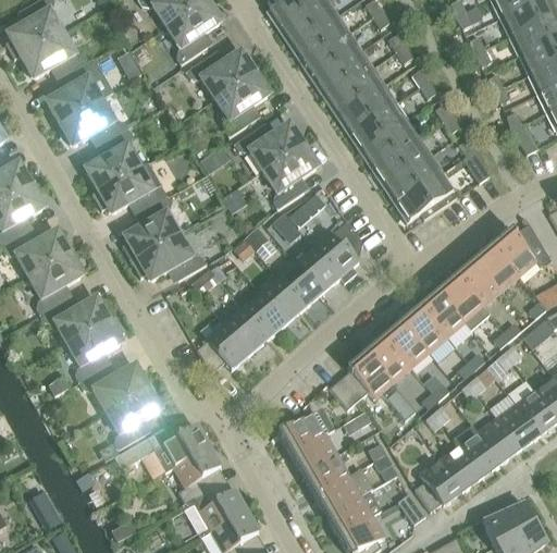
[(10,32),(9,36),(20,56),(62,32),(49,10),(52,8),(54,0),(37,0),(23,9),(29,21),(10,32)]
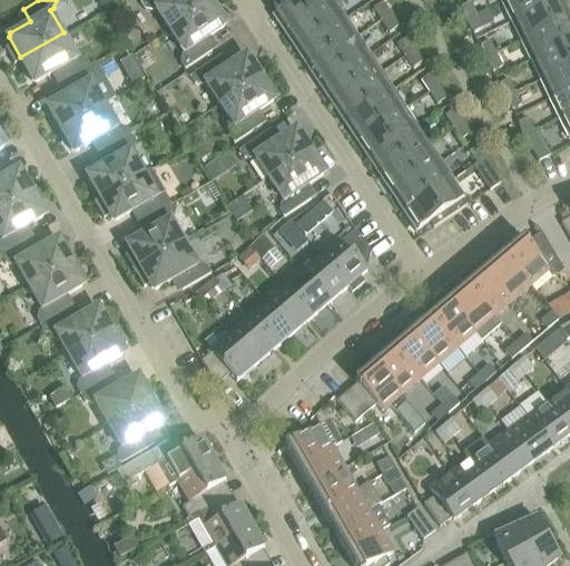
[(170,27),(210,0),(141,0),(145,6),(153,8),(156,6),(170,27)]
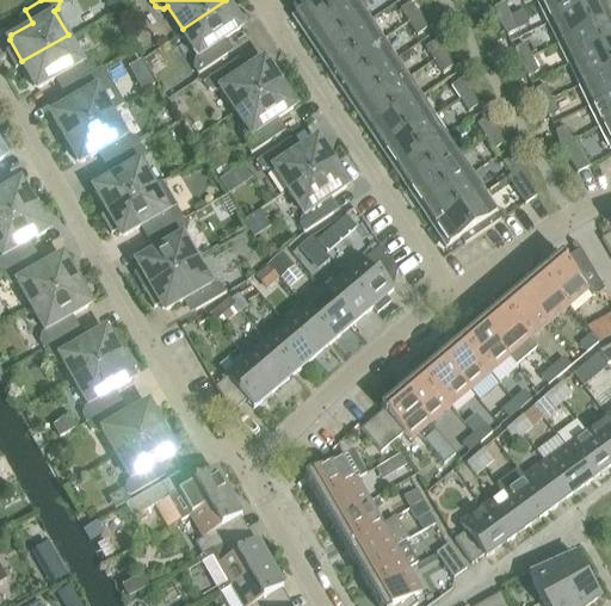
[(226,0),(183,29),(198,53),(195,55),(193,62),(198,70),(227,50),(220,39),(240,25),(241,20),(228,0),(226,0)]
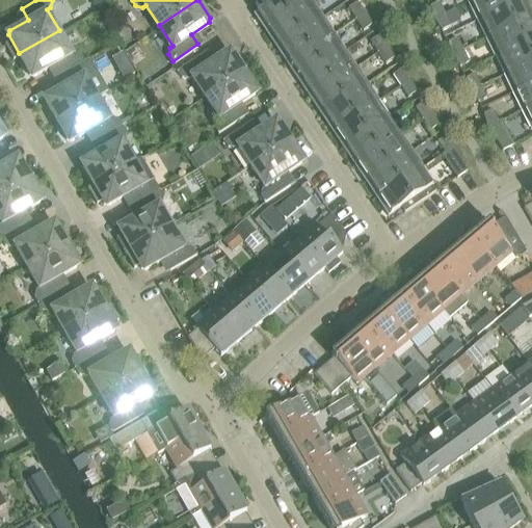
[(269,0),(254,10),(255,11),(257,9),(268,26),(308,0),(269,0)]
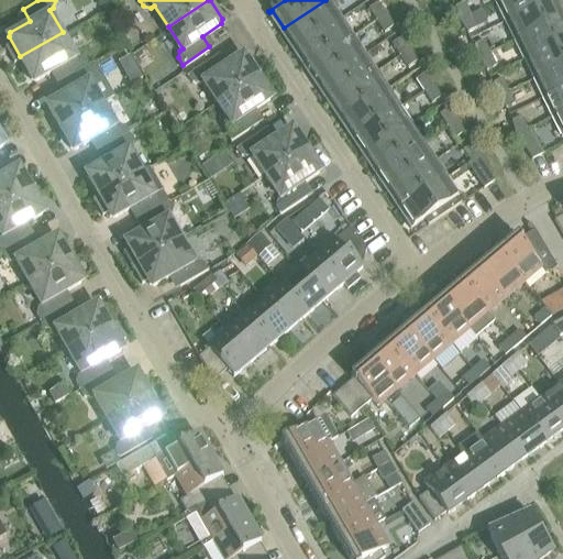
[(296,45),(339,17),(329,0),(326,0),(284,28),(296,45)]
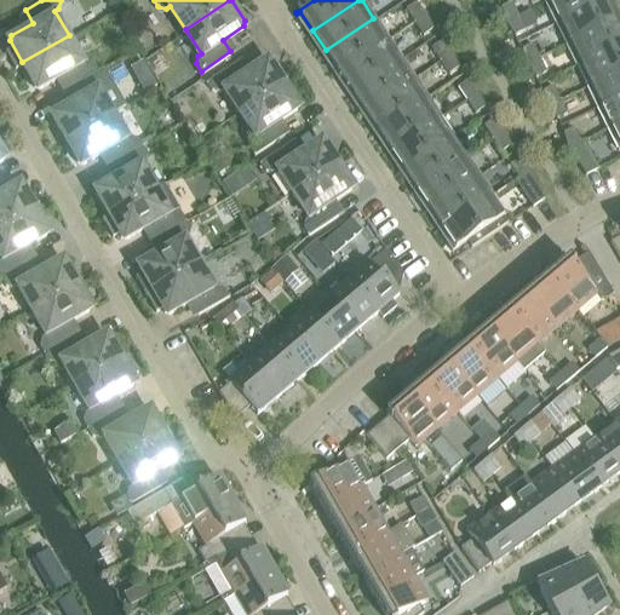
[(414,18),(426,11),(417,0),(413,0),(406,5),(414,18)]
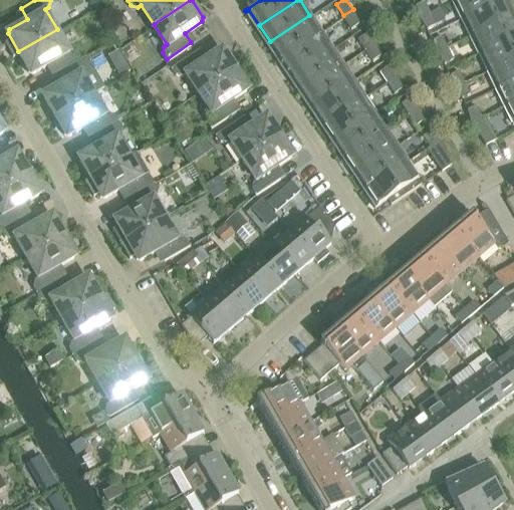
[(420,15),(430,10),(425,0),(421,0),(416,3),(420,15)]
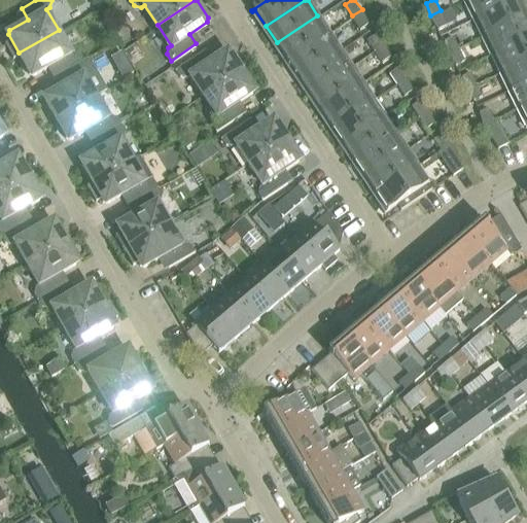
[(476,15),(505,0),(467,0),(476,15)]
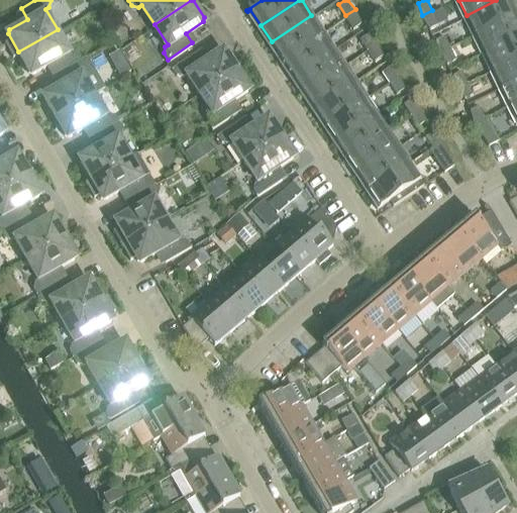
[(475,32),(516,11),(516,8),(512,0),(496,0),(467,15),(475,32)]
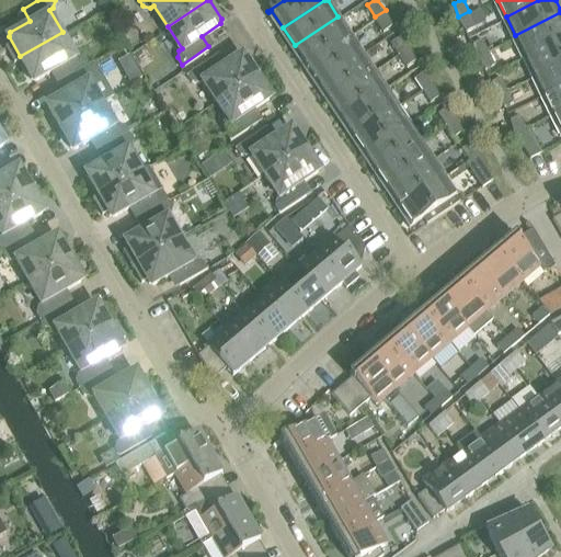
[(386,10),(375,16),(384,29),(392,23),(386,10)]
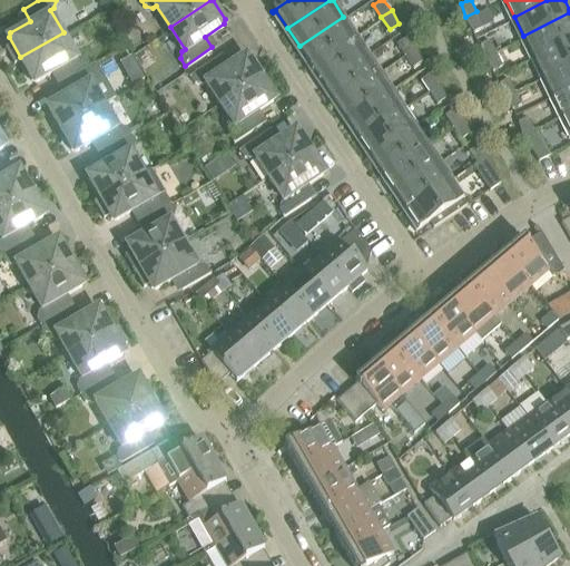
[(477,11),(465,17),(473,29),(483,25),(477,11)]
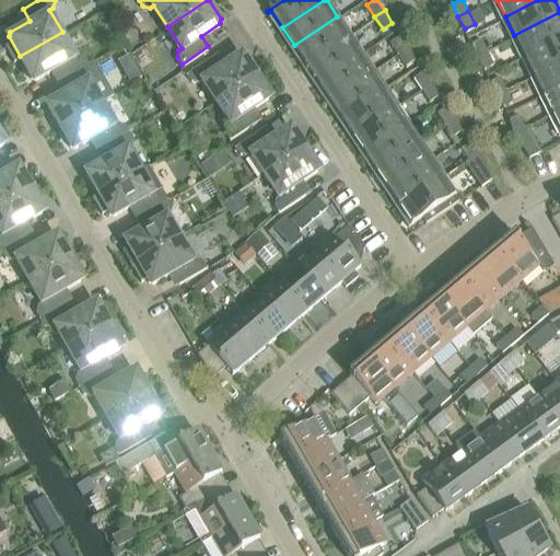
[(559,12),(514,35),(524,54),(559,36),(559,12)]
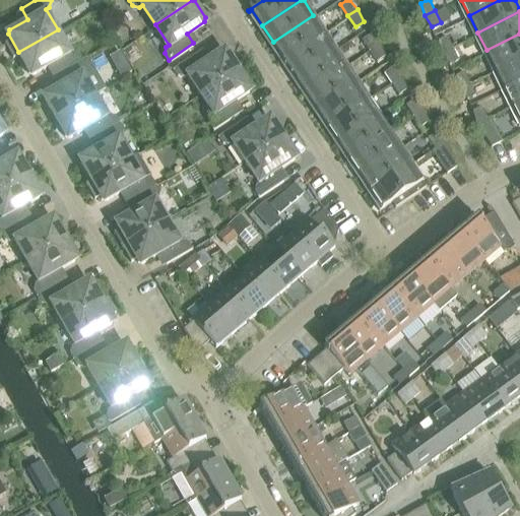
[(283,58),(324,31),(313,15),(273,42),(283,58)]
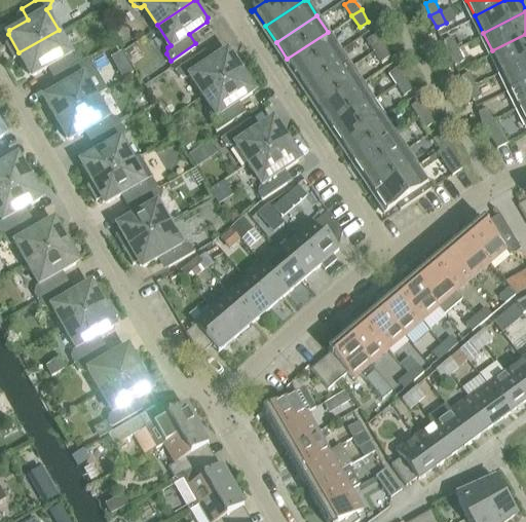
[(71,50),(59,30),(19,52),(29,71),(34,72),(52,62),(59,73),(84,58),(80,50),(74,49),(71,50)]
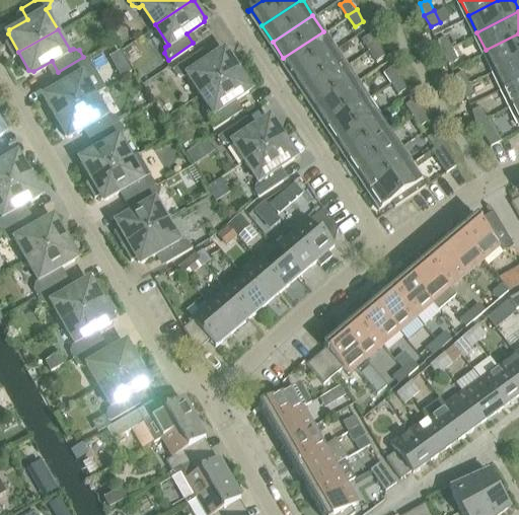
[(294,74),(335,48),(323,31),(283,58),(294,74)]
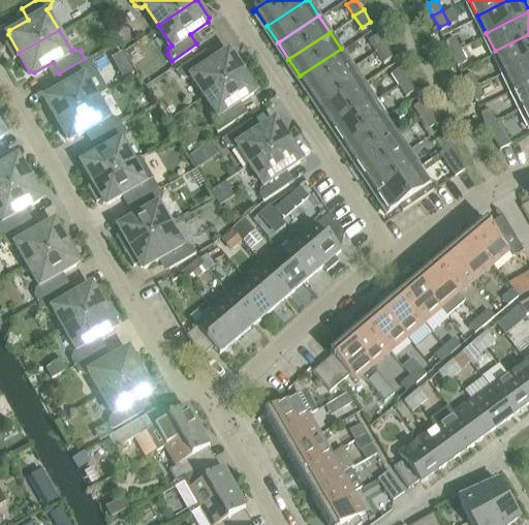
[(376,49),(385,42),(377,32),(368,37),(376,49)]
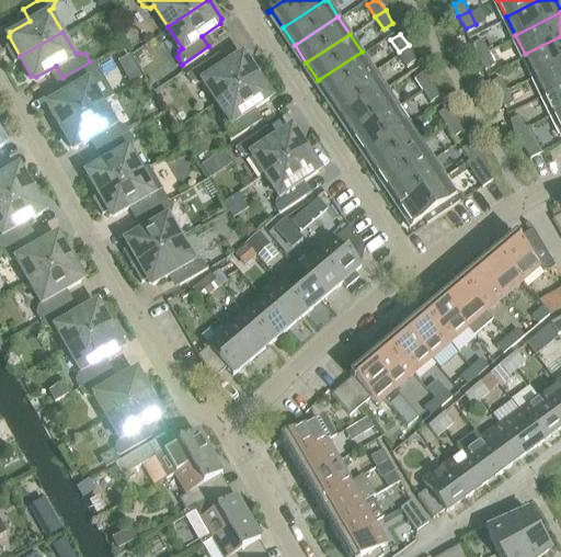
[(477,55),(488,49),(481,36),(472,41),(477,55)]
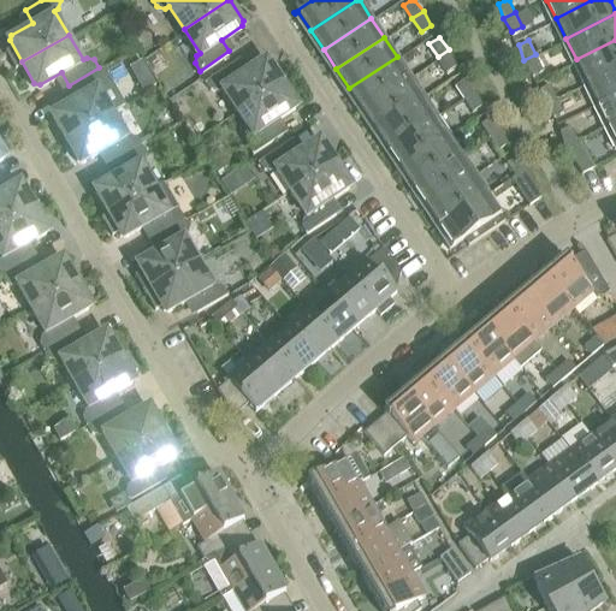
[(586,81),(615,65),(615,40),(576,59),(586,81)]
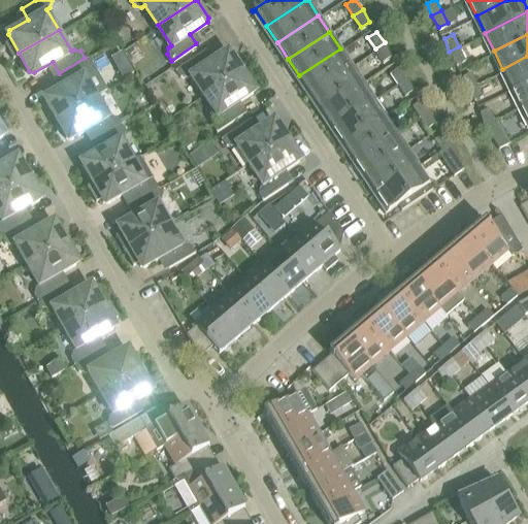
[(385,42),(375,48),(383,60),(391,55),(385,42)]
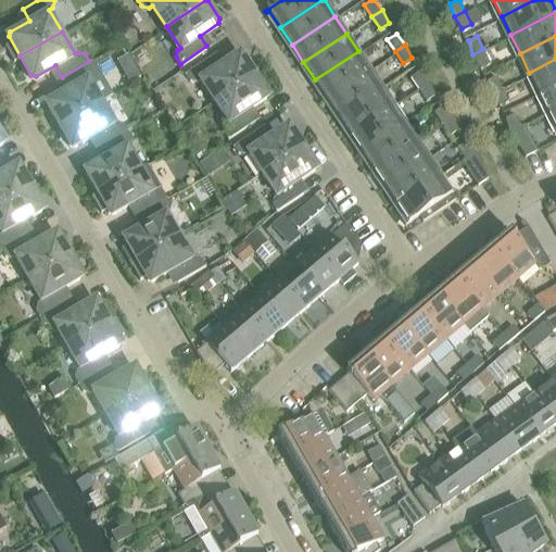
[(483,49),(472,54),(480,66),(490,61),(483,49)]
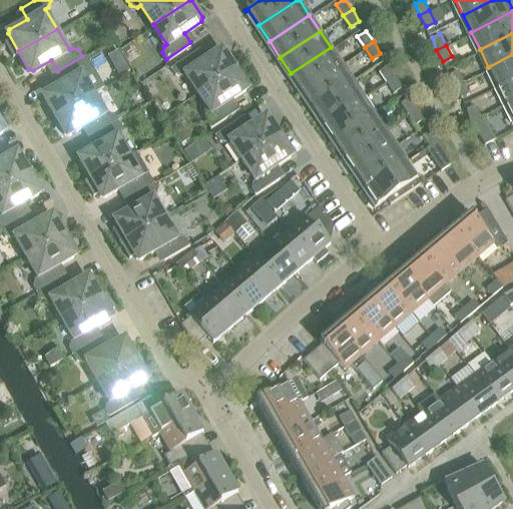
[(302,89),(341,63),(331,47),(291,73),(302,89)]
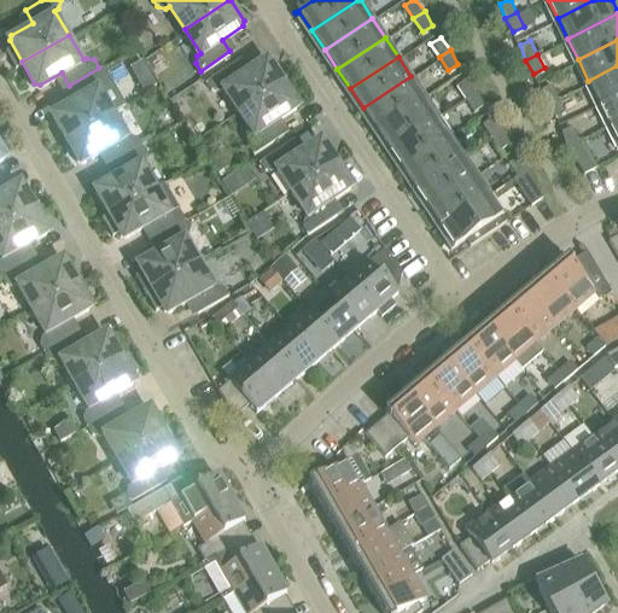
[(238,110),(283,80),(269,59),(263,58),(243,71),(235,59),(207,79),(211,87),(219,88),(222,86),(238,110)]
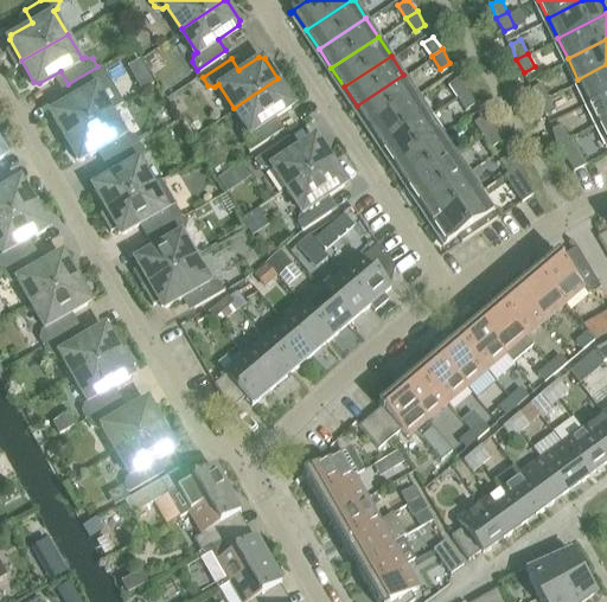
[(606,64),(577,79),(588,100),(606,90),(606,64)]
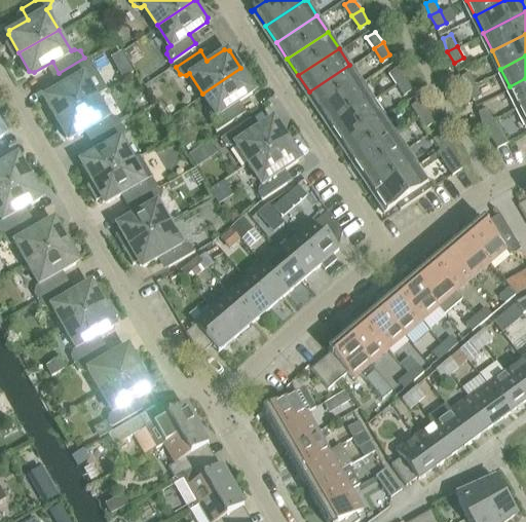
[(55,116),(96,94),(83,72),(86,71),(88,64),(84,58),(59,73),(64,83),(46,94),(44,98),(55,116)]
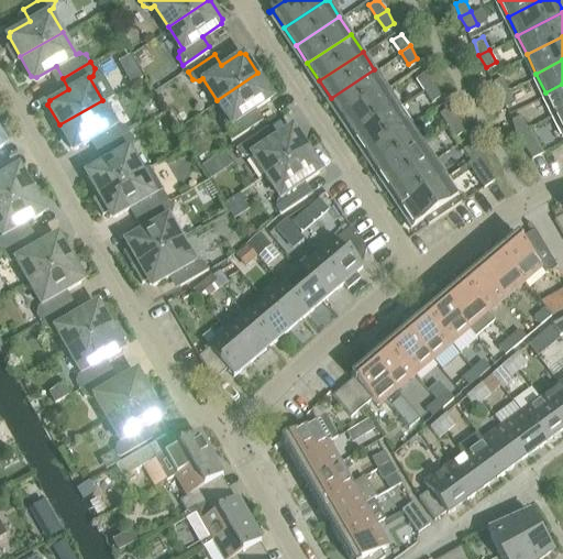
[(138,65),(128,72),(133,80),(143,75),(138,65)]
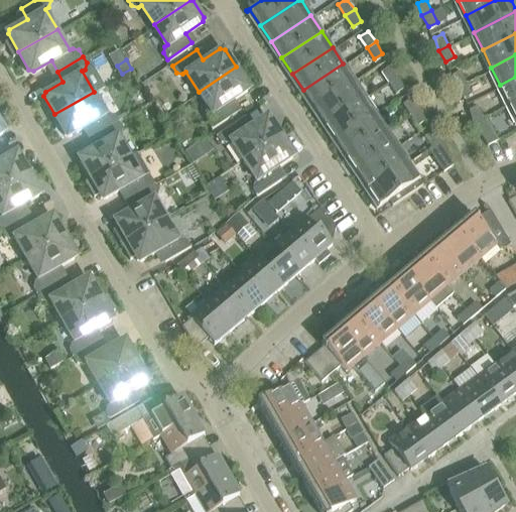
[(313,106),(354,80),(343,64),(303,90),(313,106)]
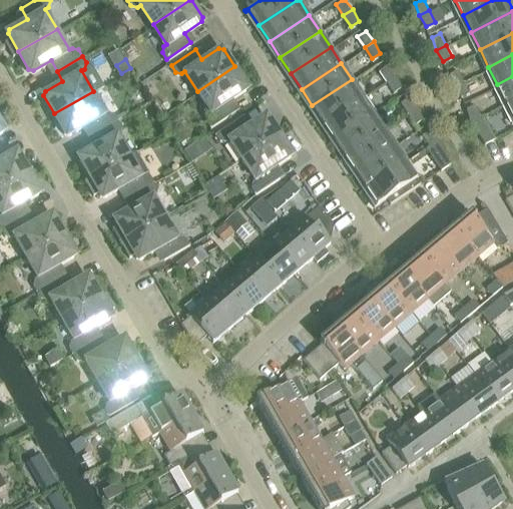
[(386,80),(396,73),(387,63),(379,69),(386,80)]
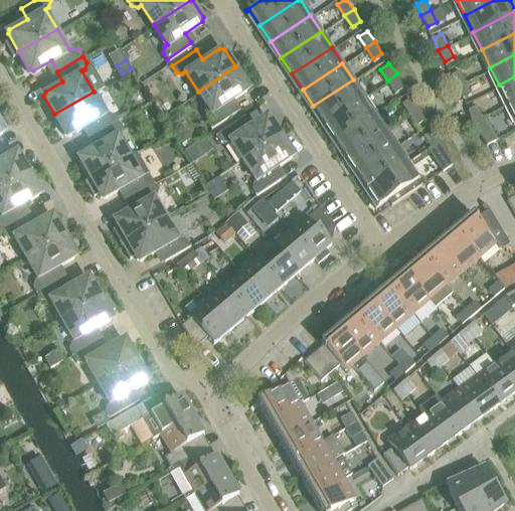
[(235,66),(198,92),(211,111),(208,113),(207,120),(211,126),(236,110),(229,100),(246,89),(247,83),(235,66)]
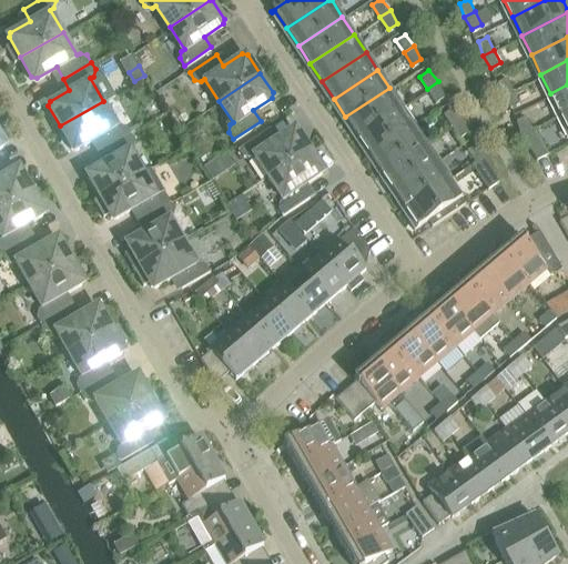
[(501,94),(513,88),(507,76),(497,80),(501,94)]
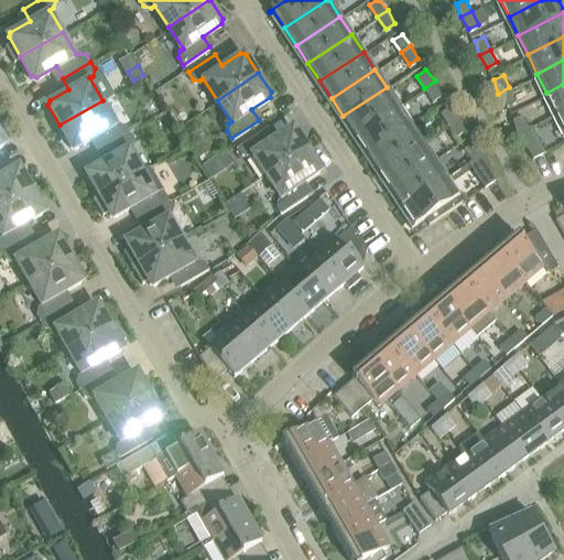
[(435,81),(424,88),(432,100),(442,94),(435,81)]
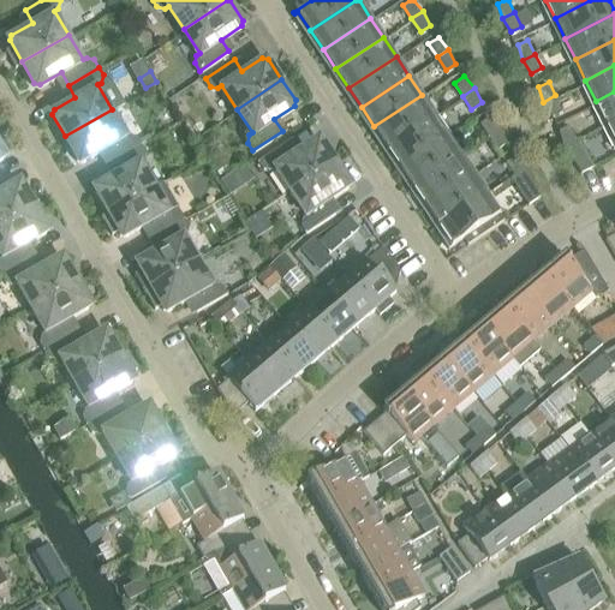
[(605,121),(614,117),(614,91),(596,101),(605,121)]
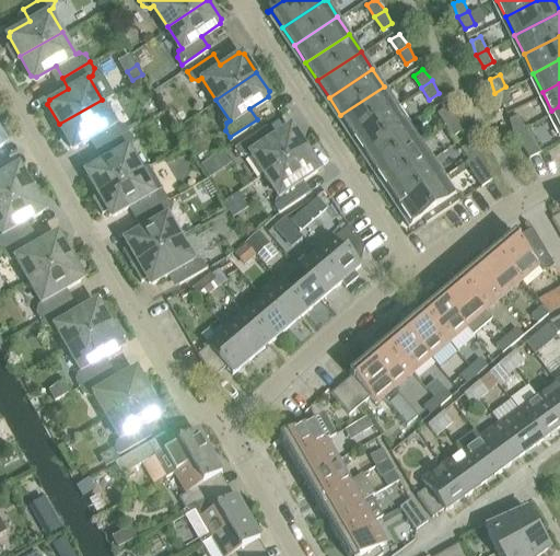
[(352,134),(396,104),(384,87),(340,115),(352,134)]
